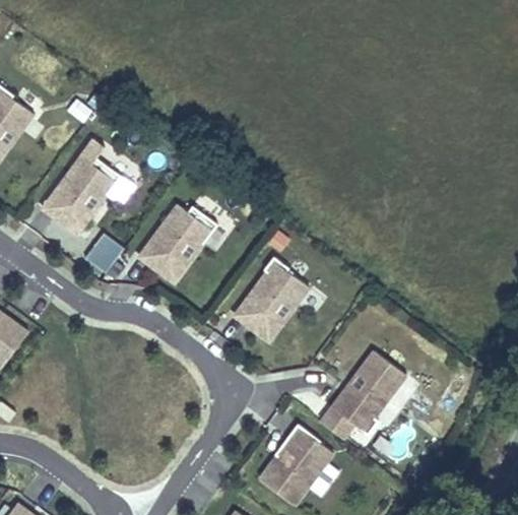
[(0,157),(35,113),(0,85),(0,157)]
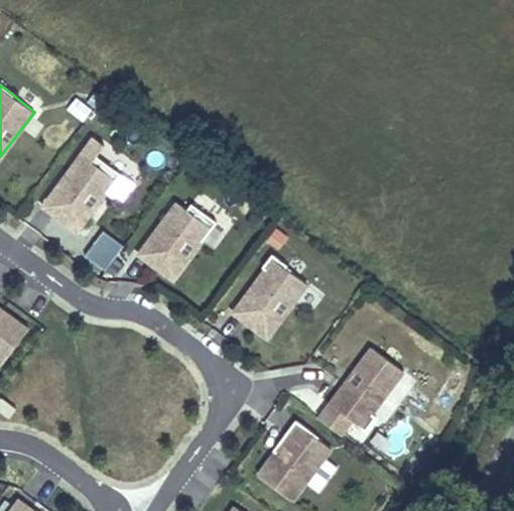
[(73,90),(63,103),(82,115),(91,102),(73,90)]
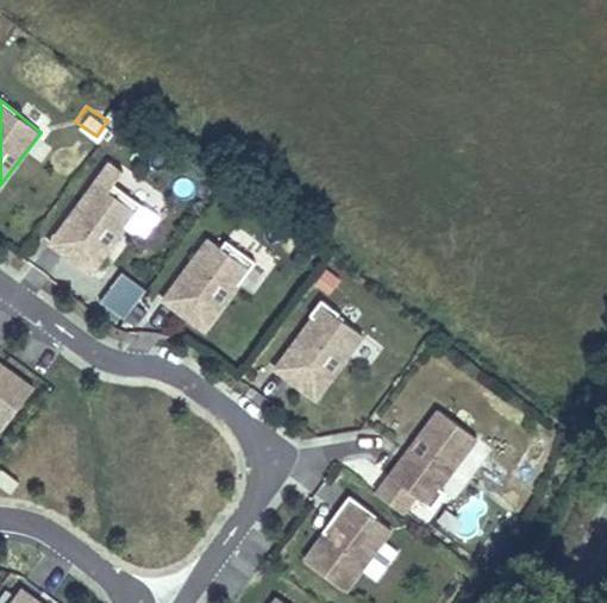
[(105,192),(93,181),(45,245),(88,276),(141,206),(111,183),(105,192)]
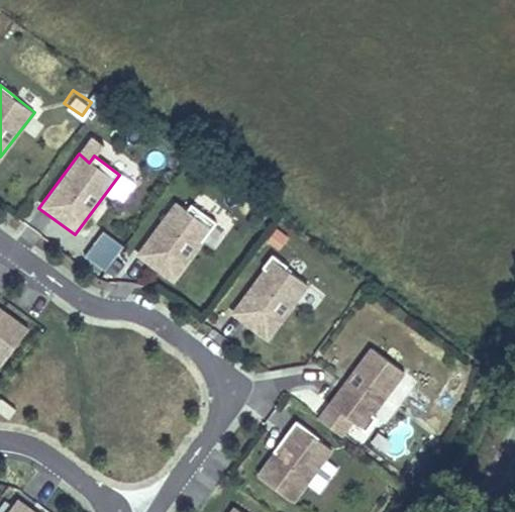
[(173,285),(215,223),(189,205),(185,210),(173,201),(132,256),(173,285)]
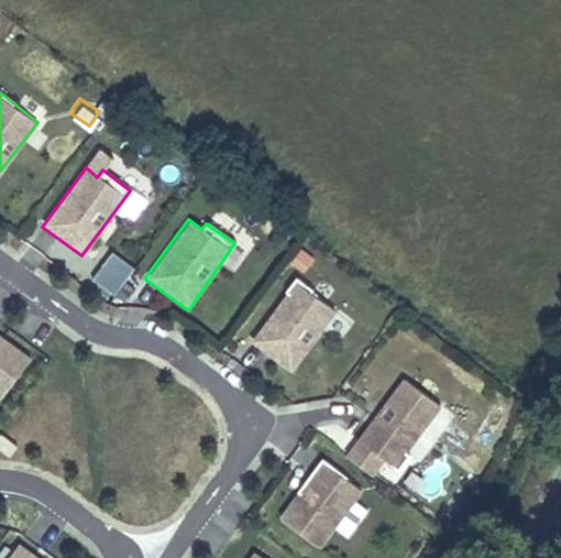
[(91,274),(114,288),(133,259),(111,244),(91,274)]
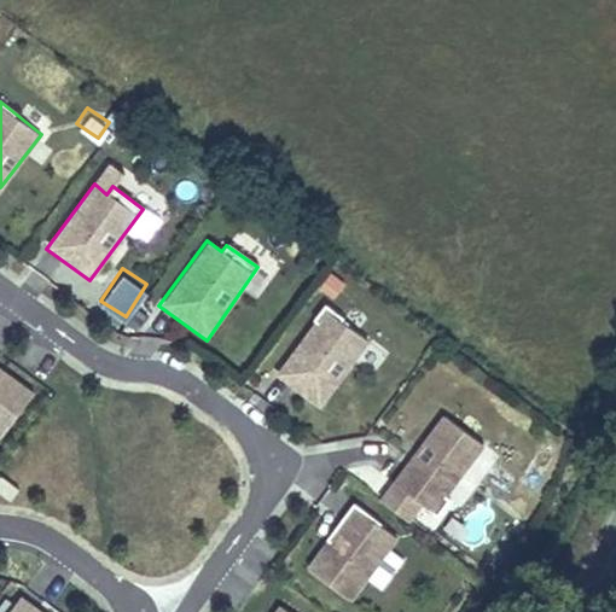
[(368,341),(324,307),(275,376),(318,408),(368,341)]
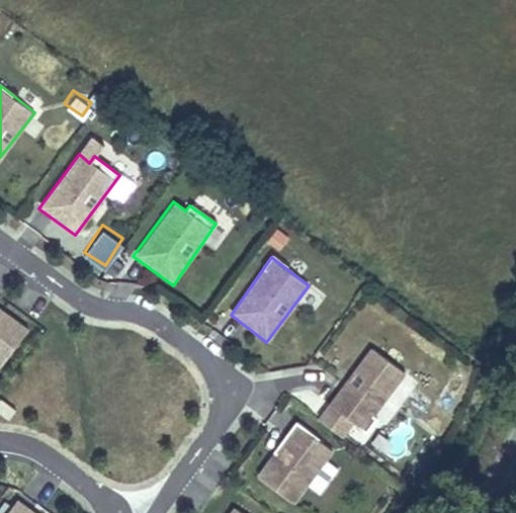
[(0,370),(30,329),(0,306),(0,370)]
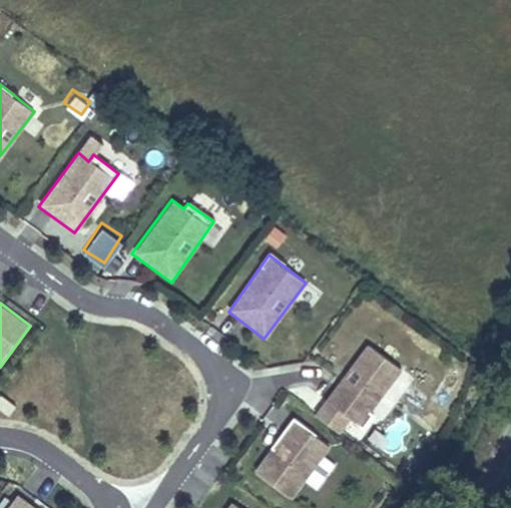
[(403,369),(367,343),(313,416),(339,436),(350,422),(362,431),(373,417),(370,414),(403,369)]
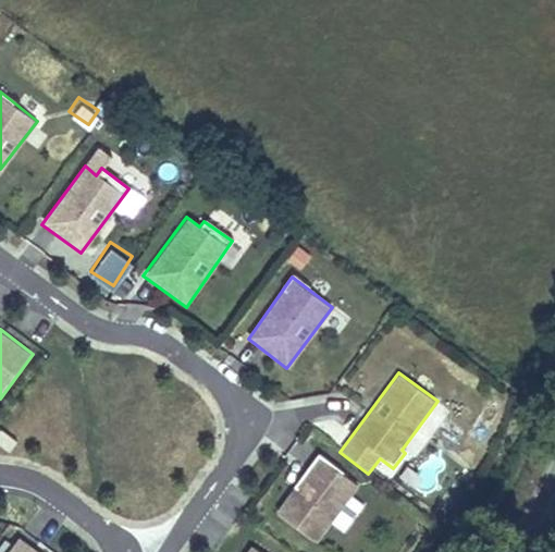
[(16,438),(0,426),(0,443),(8,449),(16,438)]
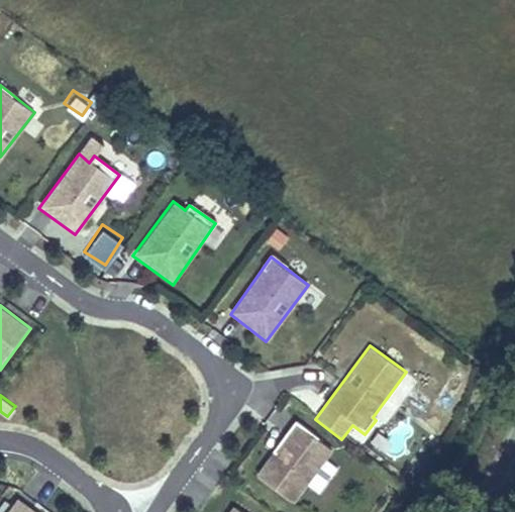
[(334,449),(296,421),(254,477),(293,504),(334,449)]
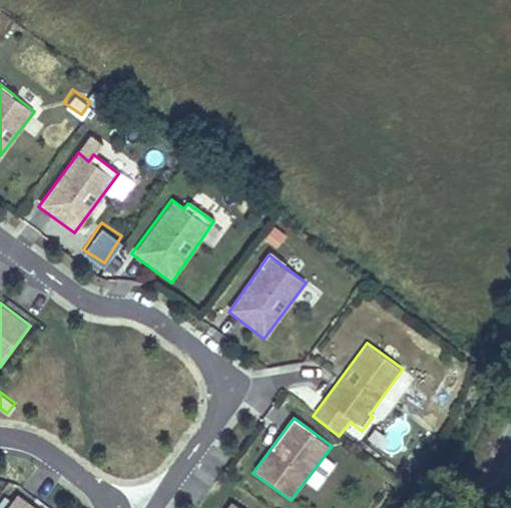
[(37,507),(16,492),(3,507),(37,507)]
